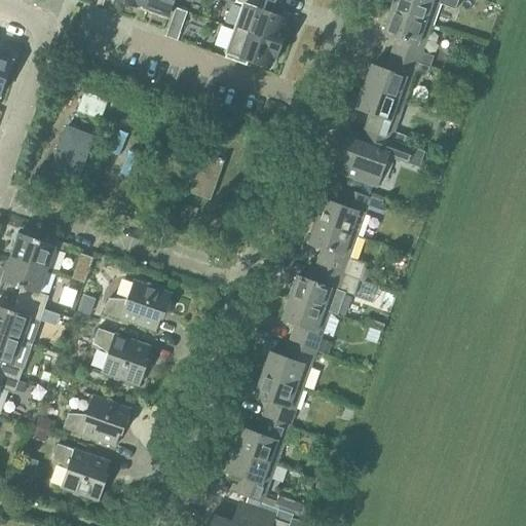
[(126,0),(125,3),(147,10),(150,0),(126,0)]
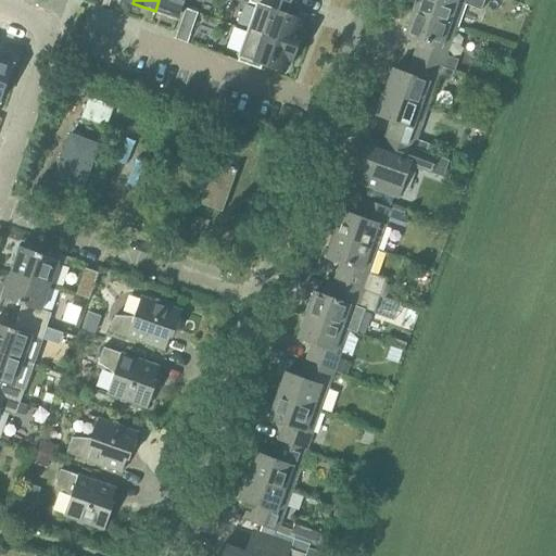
[(185,0),(159,0),(155,11),(178,19),(185,0)]
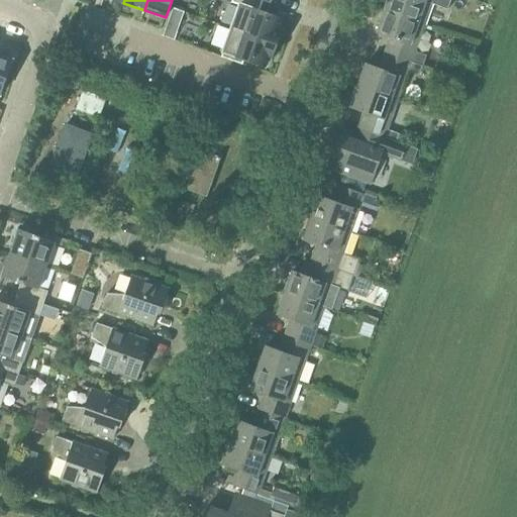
[(240,5),(232,28),(277,44),(282,30),(279,29),(283,19),(260,12),(264,1),(271,3),(263,0),(233,0),(233,3),(240,5)]
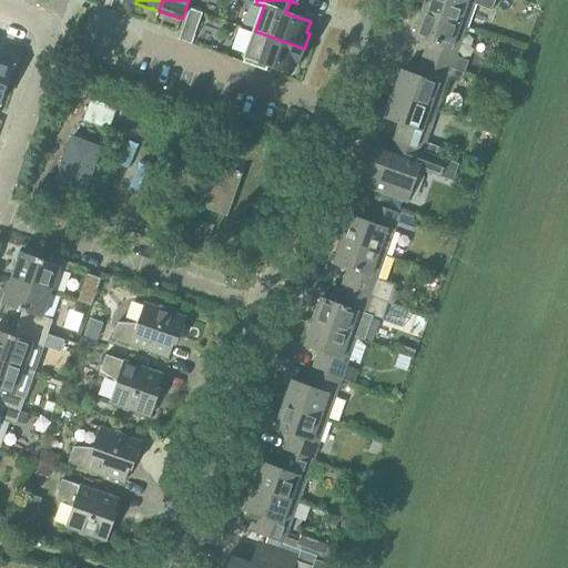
[(425,0),(422,10),(466,27),(474,3),(492,9),(495,0),(425,0)]
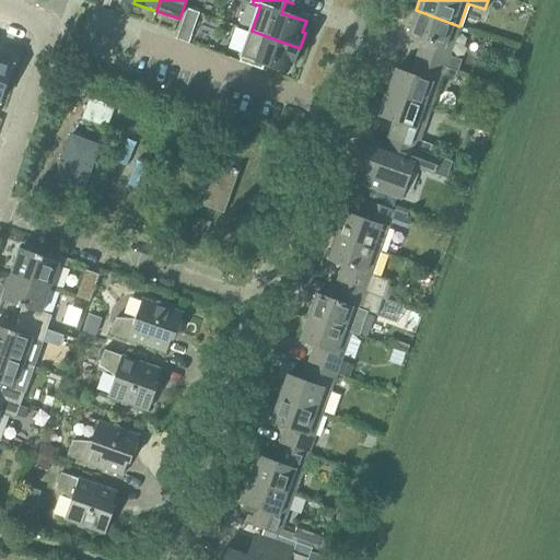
[(417,58),(445,68),(458,72),(463,60),(450,56),(459,26),(416,10),(407,35),(423,41),(417,58)]
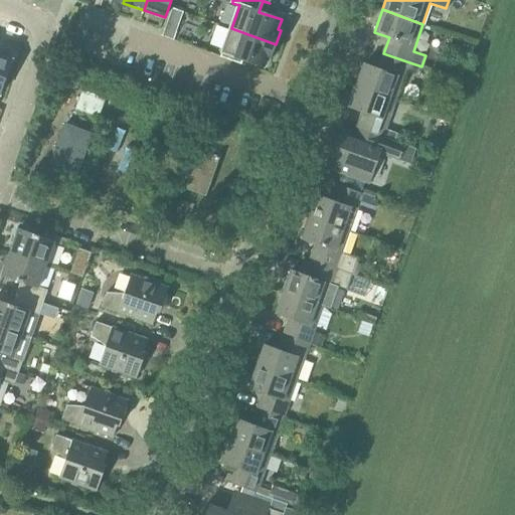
[(231,28),(221,56),(242,64),(244,59),(265,66),(269,57),(271,58),(276,44),(231,28)]
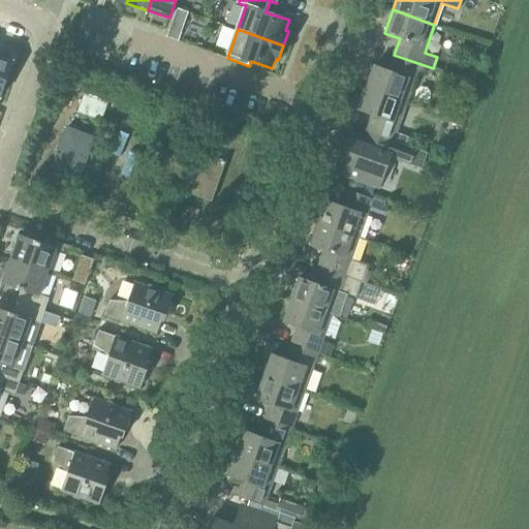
[(389,70),(373,65),(365,87),(407,102),(417,72),(430,76),(433,68),(421,64),(394,55),(389,70)]
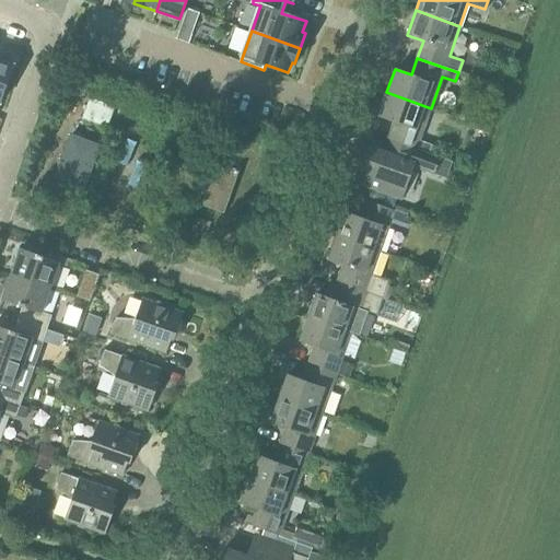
[(0,59),(0,108),(15,66),(0,59)]
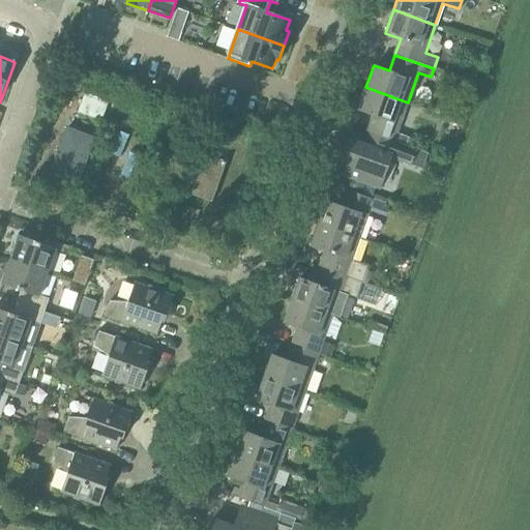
[(373,115),(367,131),(371,133),(394,141),(395,141),(406,145),(409,137),(396,133),(408,102),(365,87),(358,110),(373,115)]
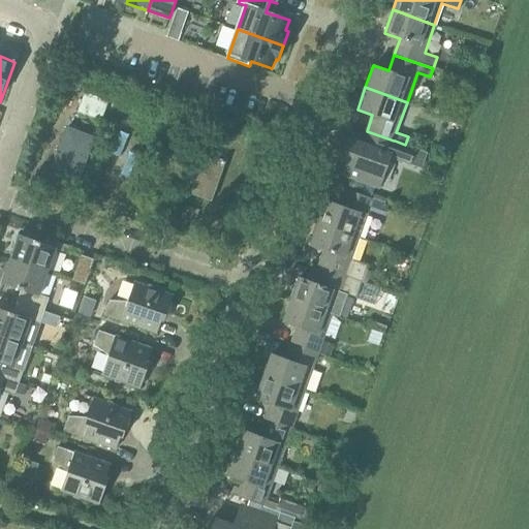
[(78,113),(102,122),(110,101),(85,92),(78,113)]
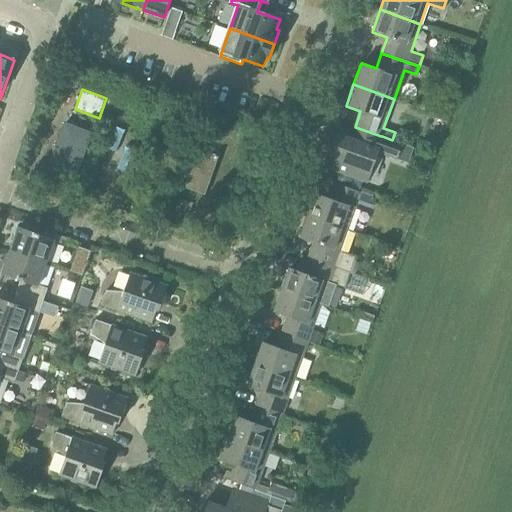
[(77,177),(93,133),(65,122),(48,166),(77,177)]
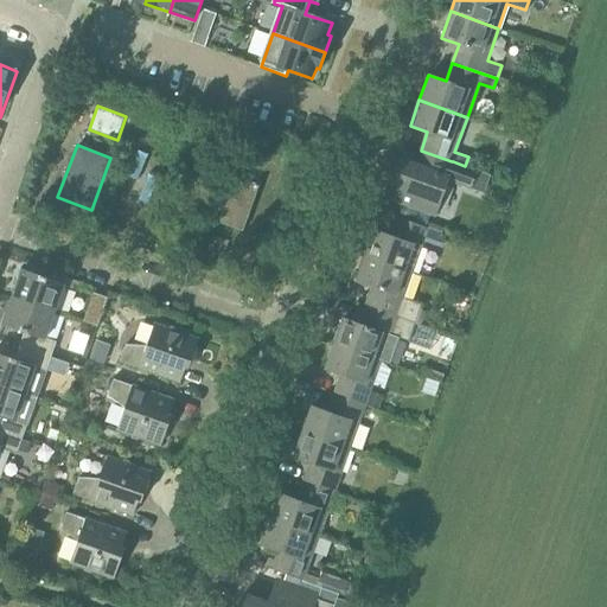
[(158,158),(135,149),(110,217),(133,225),(158,158)]
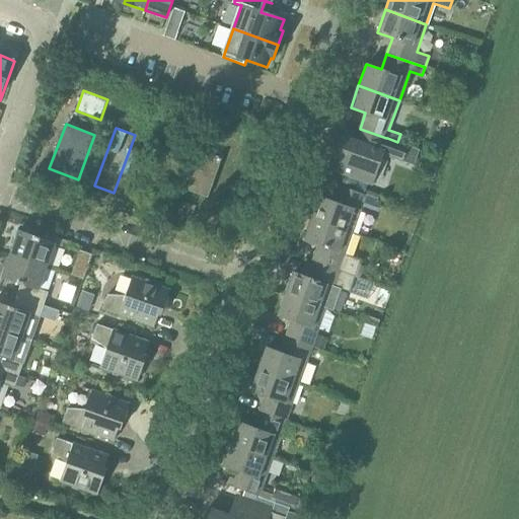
[(386,138),(363,130),(358,141),(340,135),(327,167),(374,183),(385,154),(401,160),(408,145),(397,142),(387,138),(386,138)]
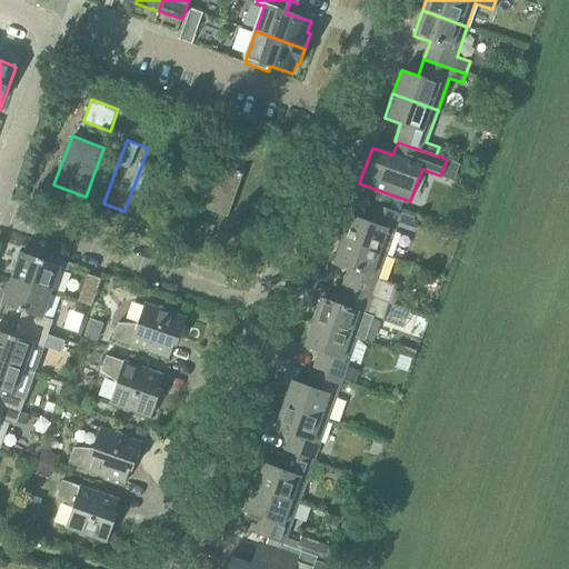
[(227,217),(243,173),(219,166),(203,209),(227,217)]
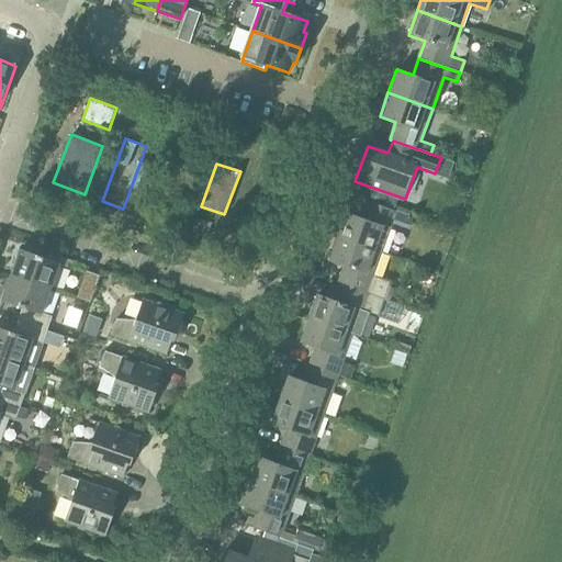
[(363,220),(346,213),(337,237),(380,253),(395,211),(370,202),(363,220)]
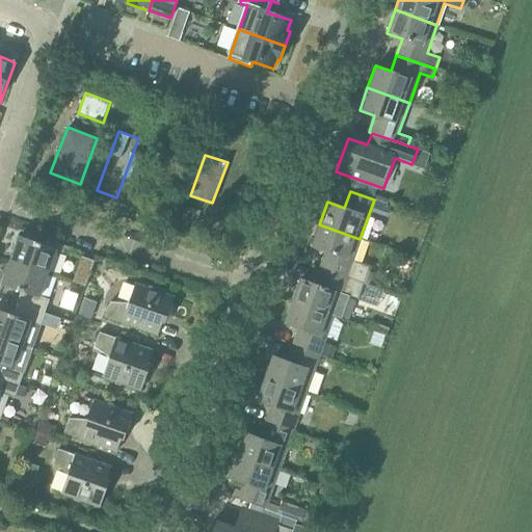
[(201,212),(187,206),(184,214),(198,219),(201,212)]
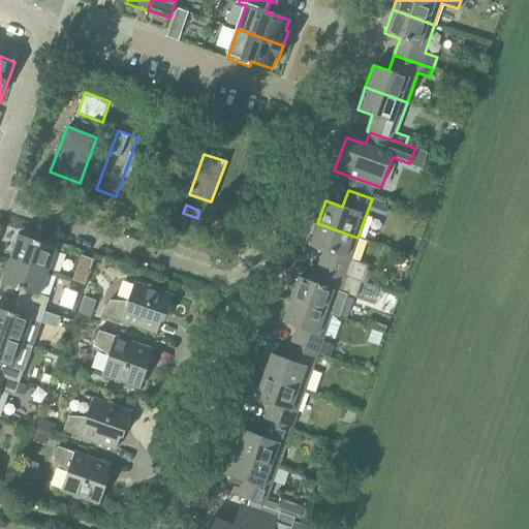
[(310,245),(327,251),(320,268),(368,284),(371,276),(366,273),(369,266),(350,259),(358,238),(317,223),(310,245)]
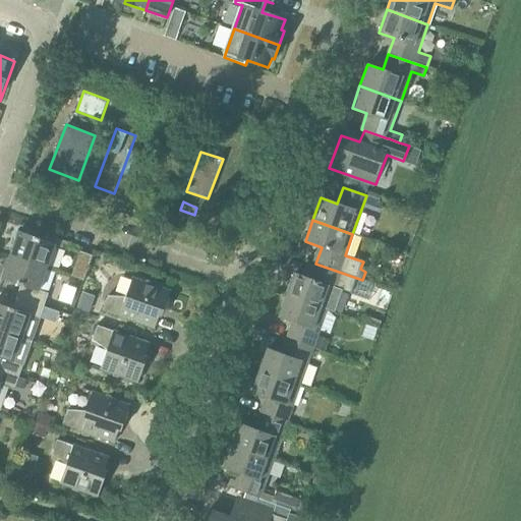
[(13,255),(49,269),(57,244),(21,232),(13,255)]
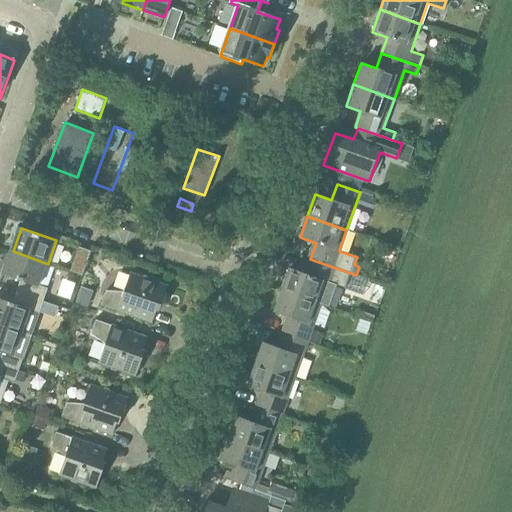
[(70,271),(82,276),(91,252),(79,248),(70,271)]
